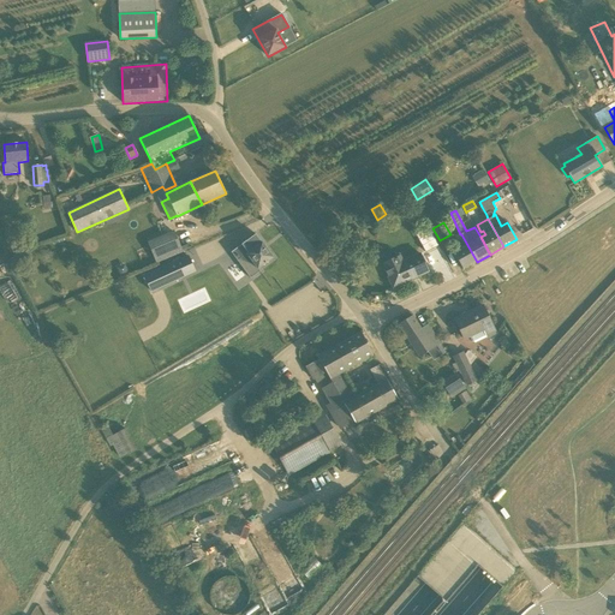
[(427,246),(428,246),(436,242),(428,226),(418,232),(427,246)]
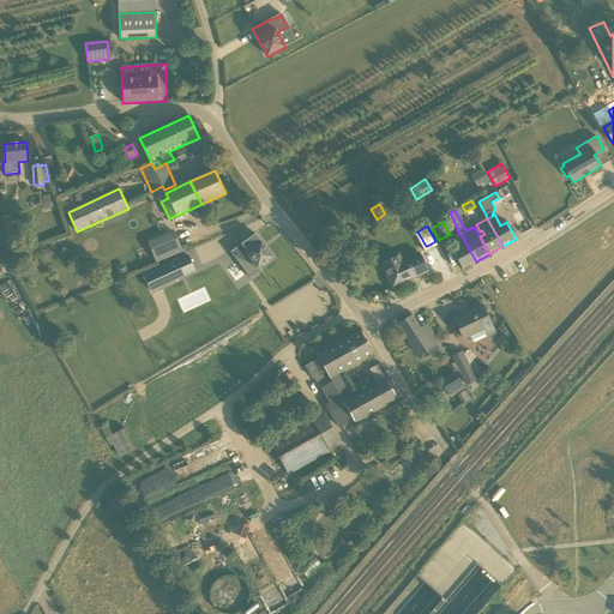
[(186,235),(178,239),(175,233),(149,245),(156,262),(191,247),(188,240),(186,235)]
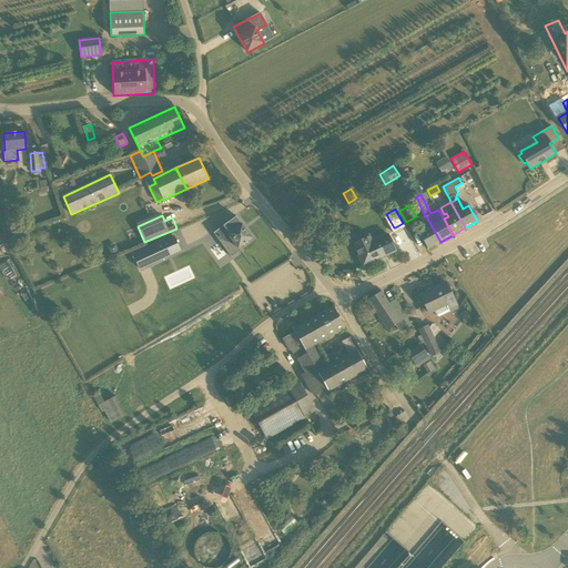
[(242,224),(236,216),(213,233),(231,257),(241,251),(239,247),(252,237),(242,224)]
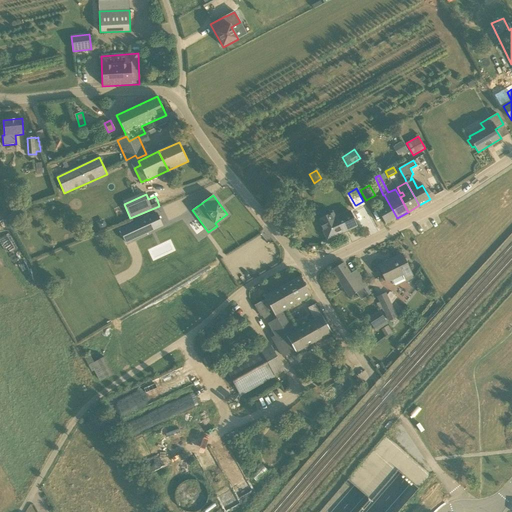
[(385,224),(397,218),(384,195),(383,195),(380,197),(385,206),(377,210),(385,224)]
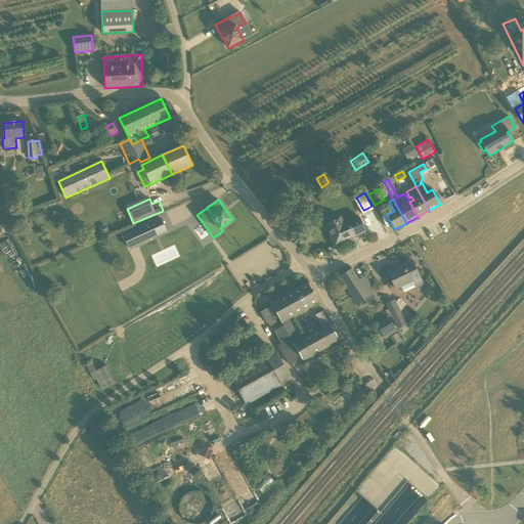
[(365,231),(358,217),(358,216),(337,226),(335,221),(325,225),(335,246),(365,231)]
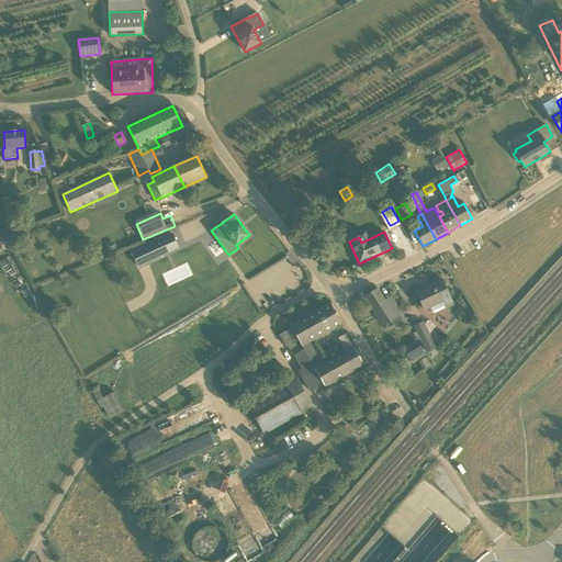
[(160,239),(132,253),(138,267),(167,254),(160,239)]
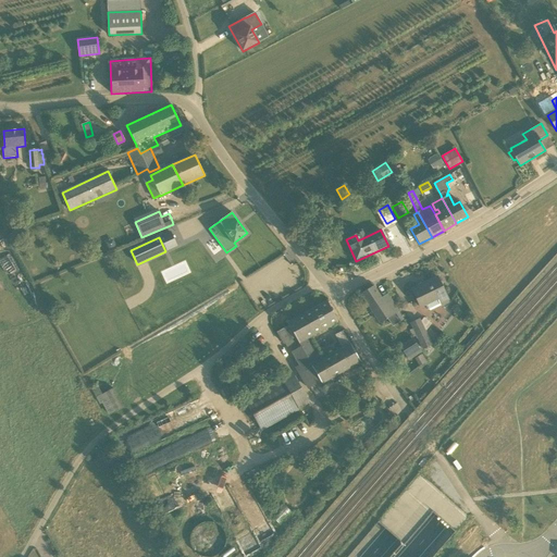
[(437,299),(441,306),(449,301),(437,277),(411,289),(420,307),(437,299)]
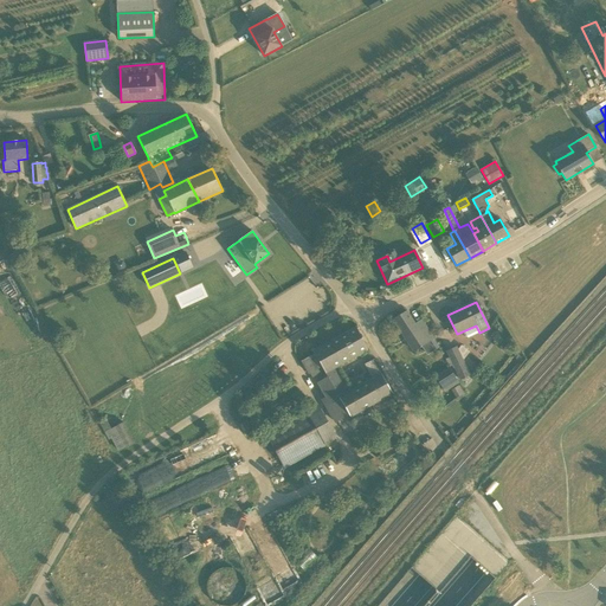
[(414,352),(434,339),(426,327),(419,331),(406,311),(393,320),(414,352)]
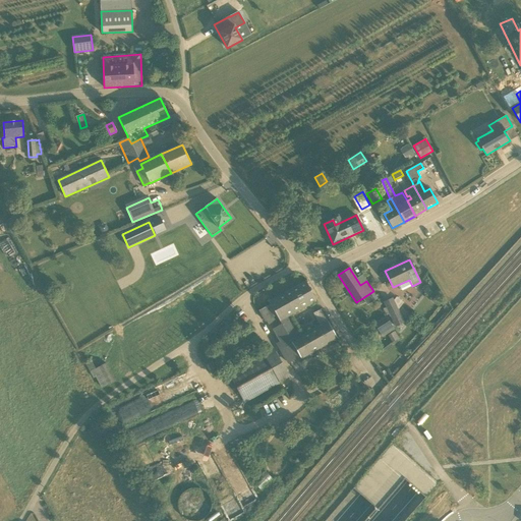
[(316,301),(316,300),(306,281),(269,302),(270,304),(271,305),(276,314),(277,315),(280,322),(289,316),(289,315),(316,301)]
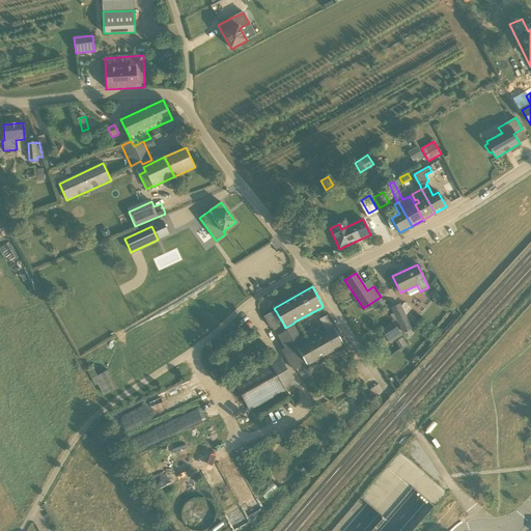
[(403,333),(410,330),(398,305),(392,308),(403,333)]
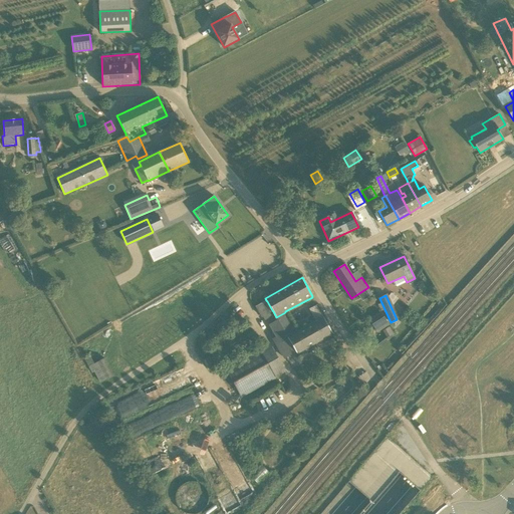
[(379,318),(371,323),(377,332),(390,325),(380,311),(376,314),(379,318)]
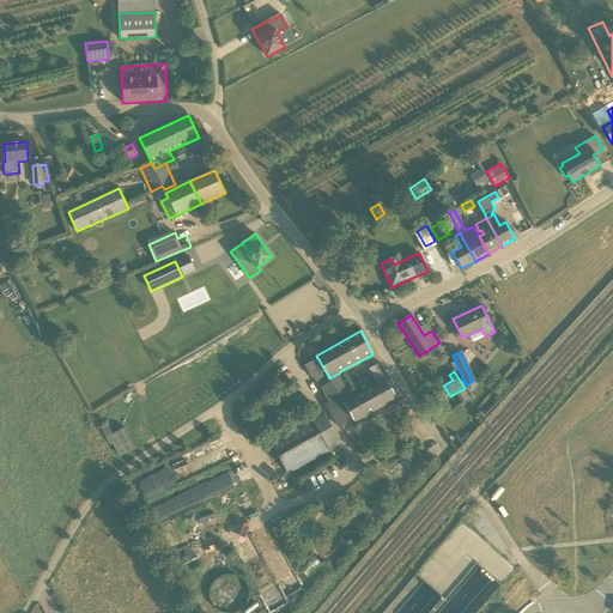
[(354,396),(341,375),(340,372),(329,378),(331,381),(321,387),(335,412),(345,406),(354,422),(365,416),(354,396)]
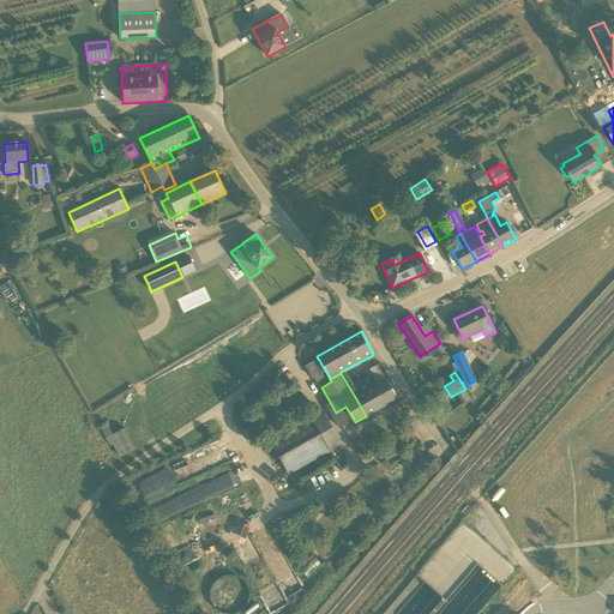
[(396,399),(397,398),(386,379),(378,384),(375,385),(386,404),(396,399)]
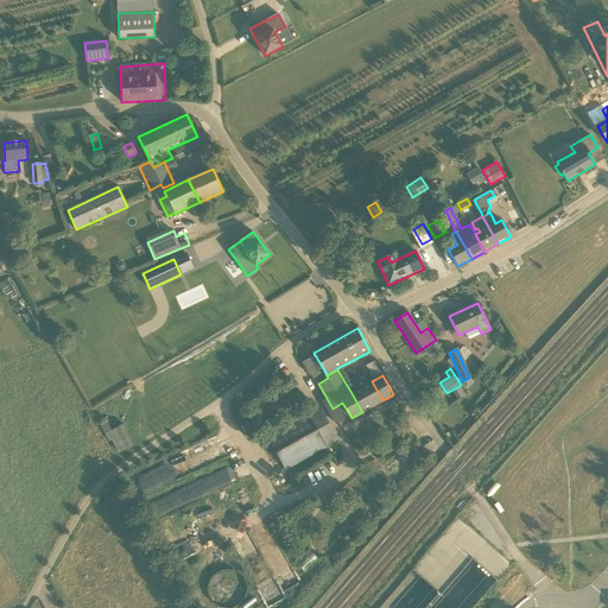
[(372,406),(382,400),(372,381),(361,387),(372,406)]
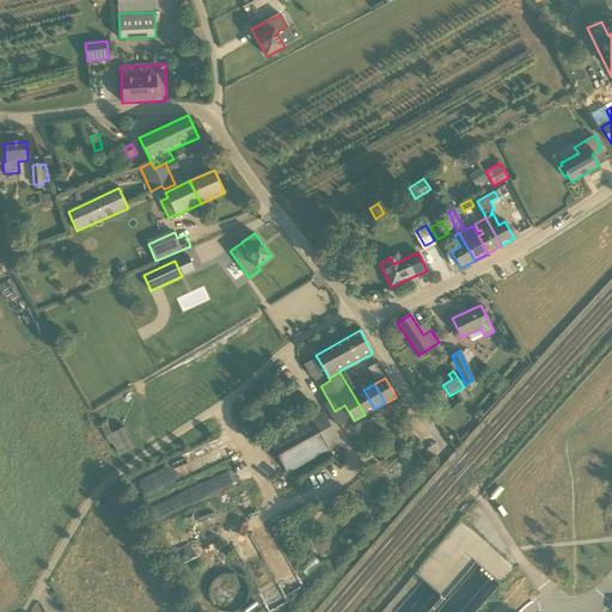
[(365,415),(374,409),(363,390),(354,396),(365,415)]
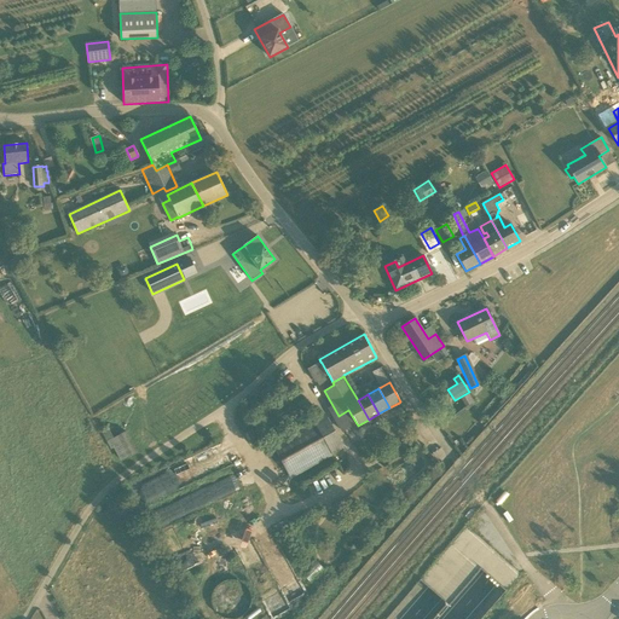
[(466,408),(474,403),(468,394),(461,399),(466,408)]
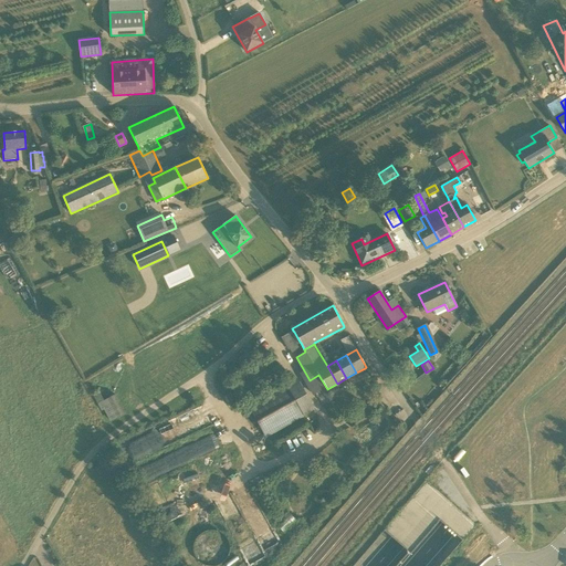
[(249,407),(265,438),(314,409),(299,379),(287,386),(287,385),(249,407)]
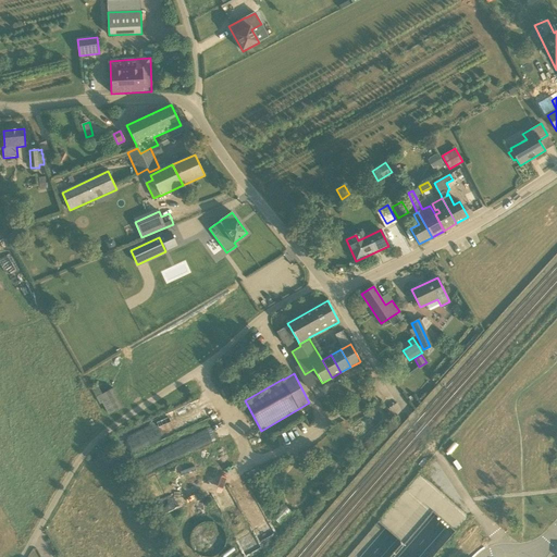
[(233,381),(240,394),(252,387),(245,374),(233,381)]
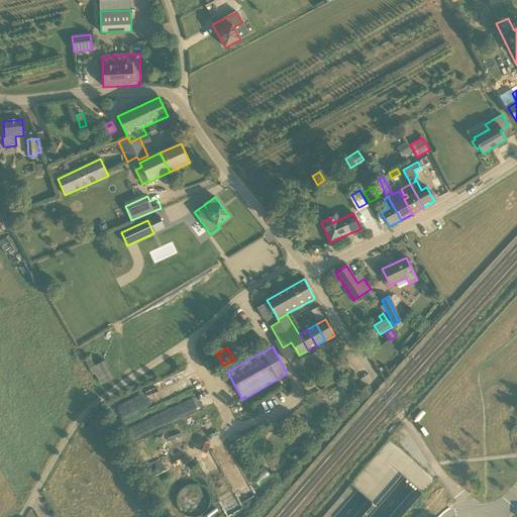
[(92,359),(86,363),(93,375),(96,374),(101,385),(114,378),(105,360),(95,366),(92,359)]
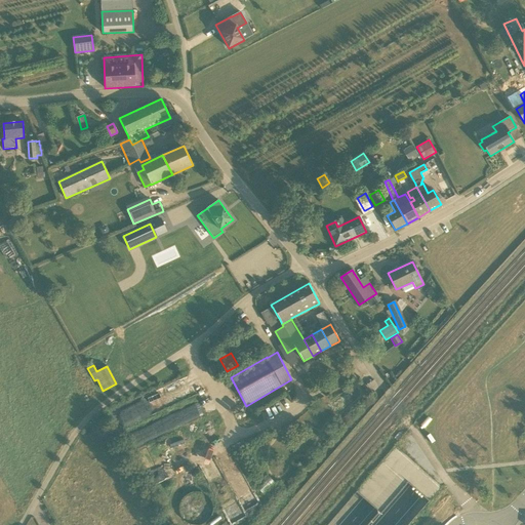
[(209,406),(214,404),(210,393),(205,395),(209,406)]
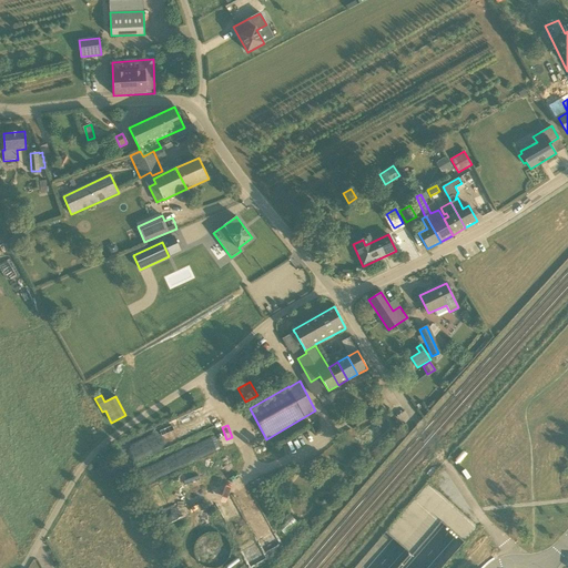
[(225,454),(239,450),(236,445),(223,449),(225,454)]
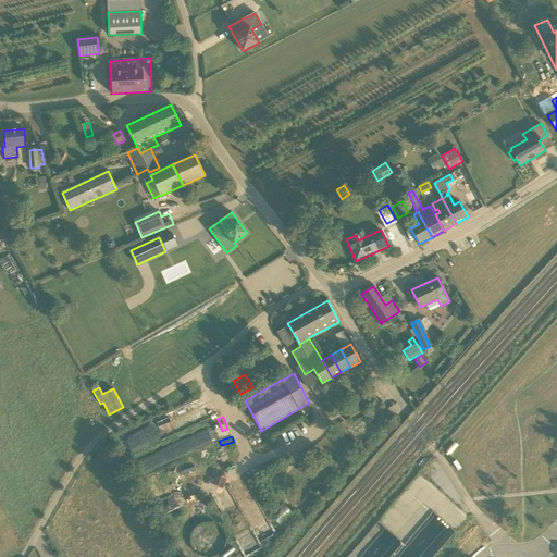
[(459,527),(467,518),(454,506),(445,498),(441,494),(432,486),(419,475),(379,522),(391,533),(399,541),(399,545),(405,545),(433,512),(441,520),(455,532),(459,527)]
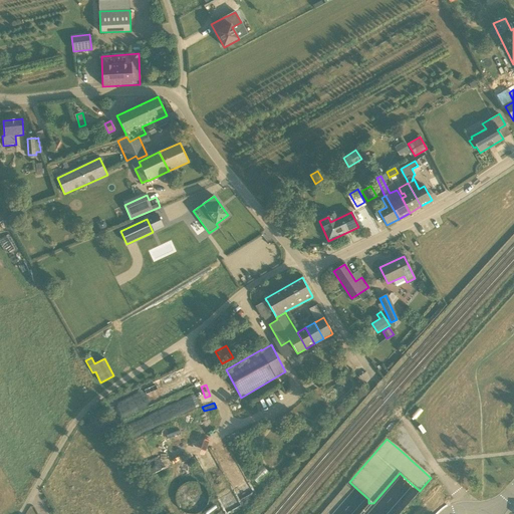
[(204,468),(222,511),(239,504),(232,487),(228,488),(224,480),(216,460),(212,461),(213,464),(204,468)]
